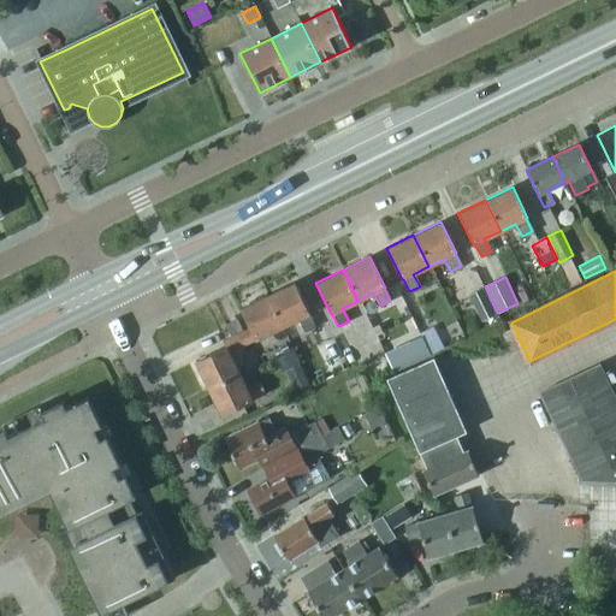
[(295,283),(267,296),(283,327),(298,320),(304,332),(315,327),(295,283)]
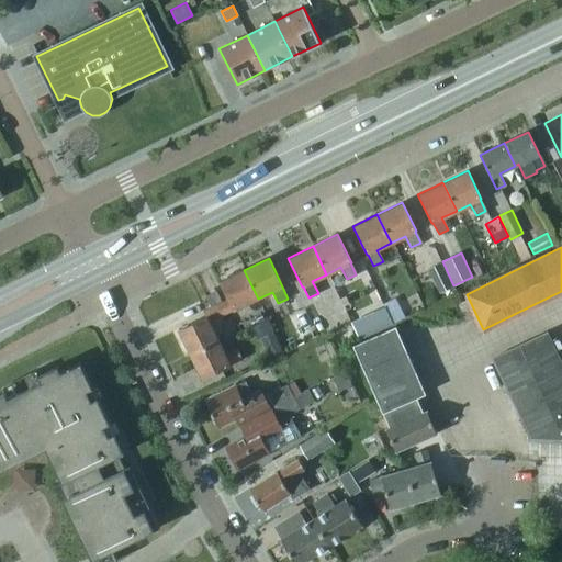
[(441,262),(428,268),(440,292),(451,287),(452,285),(441,262)]
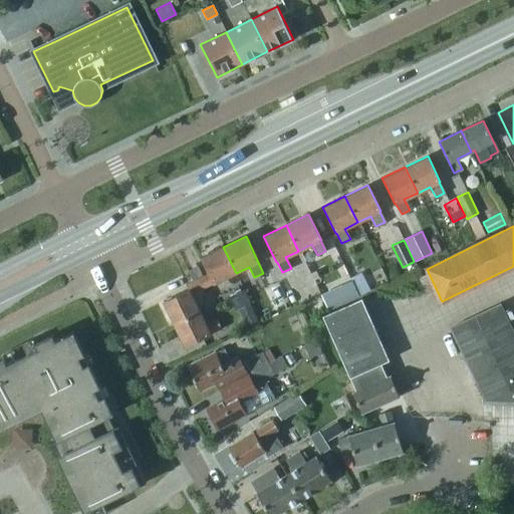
[(208,274),(198,279),(203,289),(213,284),(236,273),(223,247),(201,257),(208,274)]
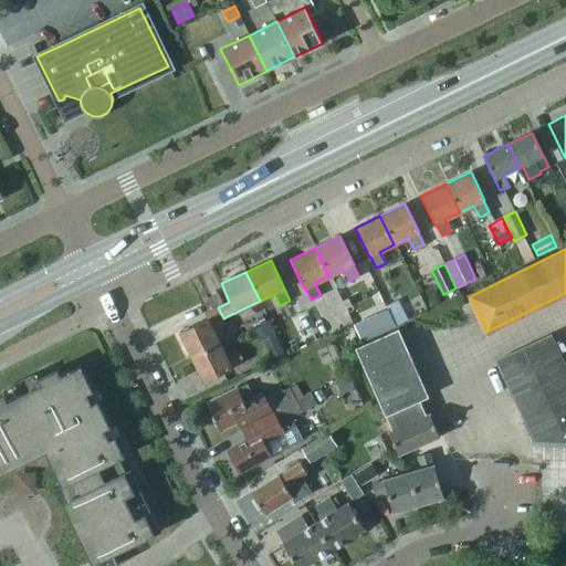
[(211,325),(223,318),(218,307),(205,313),(207,318),(179,332),(191,356),(220,343),(211,325)]
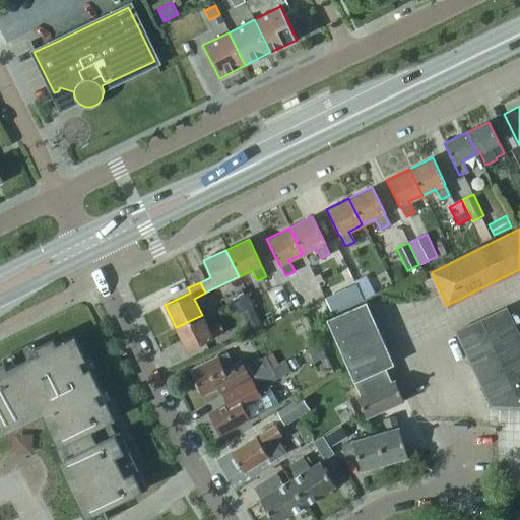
[(390,381),(384,368),(392,364),(366,303),(326,320),(360,394),(355,396),(366,417),(403,400),(393,380),(390,381)]
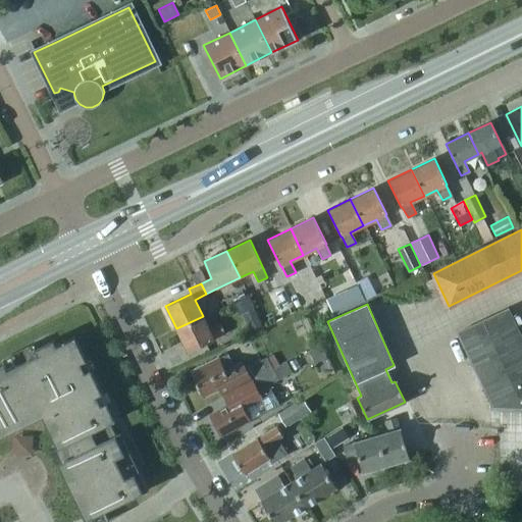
[(250,332),(261,326),(253,308),(242,313),(250,332)]
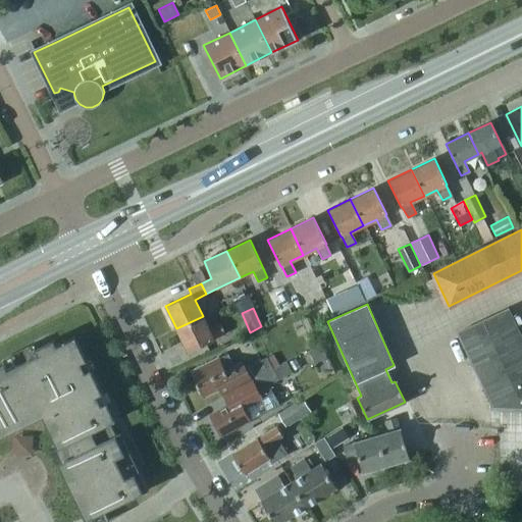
[(492,406),(492,410),(521,411),(521,341),(507,309),(457,332),(492,406)]
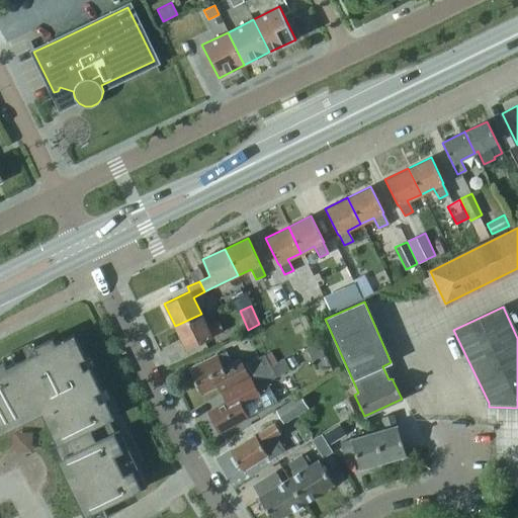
[(207,327),(201,314),(175,326),(186,349),(223,332),(219,322),(207,327)]
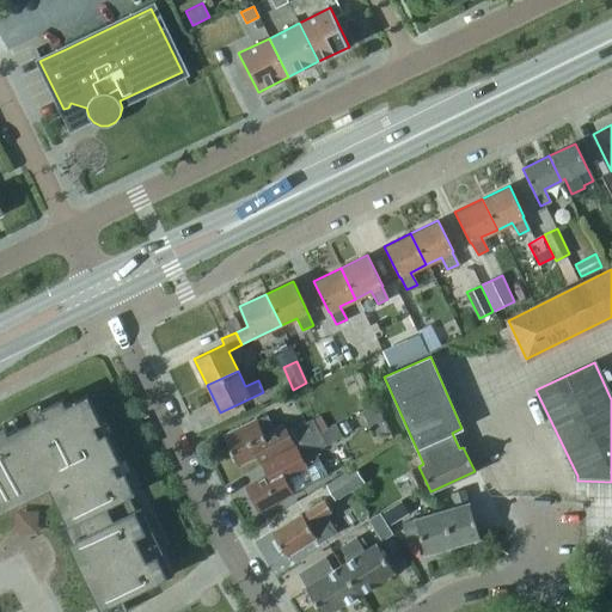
[(0,510),(49,488),(66,524),(60,526),(101,611),(121,611),(128,610),(122,598),(173,573),(163,550),(157,554),(146,532),(152,528),(141,506),(135,509),(128,495),(135,493),(92,405),(81,410),(77,399),(66,404),(62,397),(0,427),(0,510)]
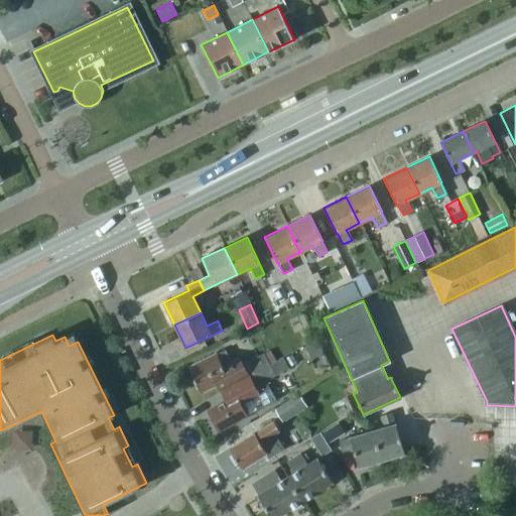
[(217,384),(220,390),(268,363),(263,355),(242,365),(238,357),(230,361),(224,350),(216,354),(188,367),(194,378),(194,381),(197,387),(199,389),(201,392),(217,384)]
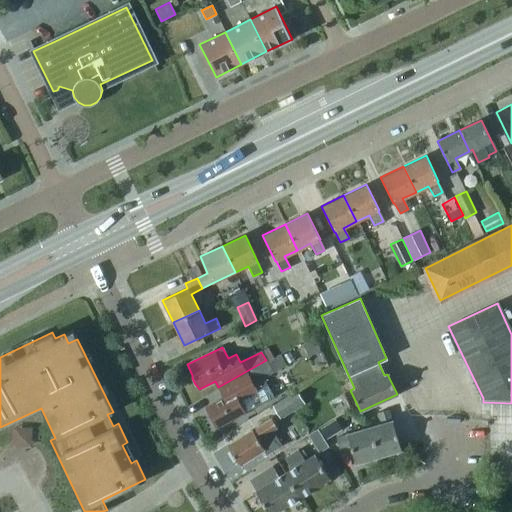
[(218,387),(223,396),(205,407),(216,427),(273,396),(263,377),(273,372),(266,360),(218,387)]
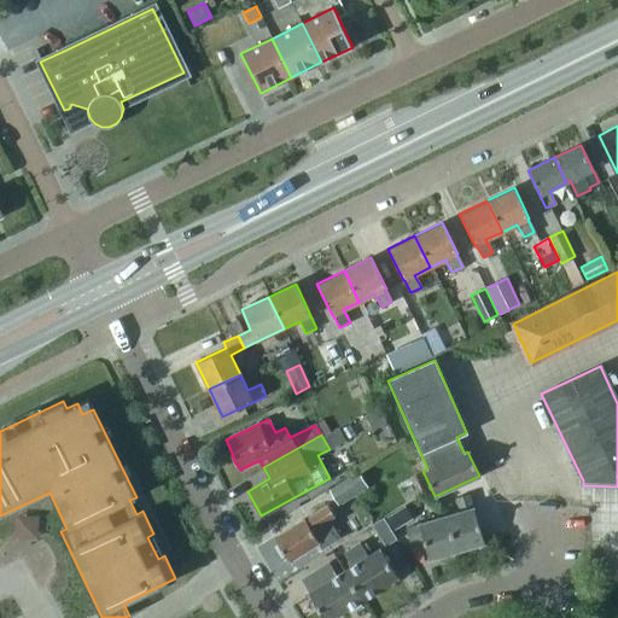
[(328,490),(338,506),(368,488),(359,471),(328,490)]
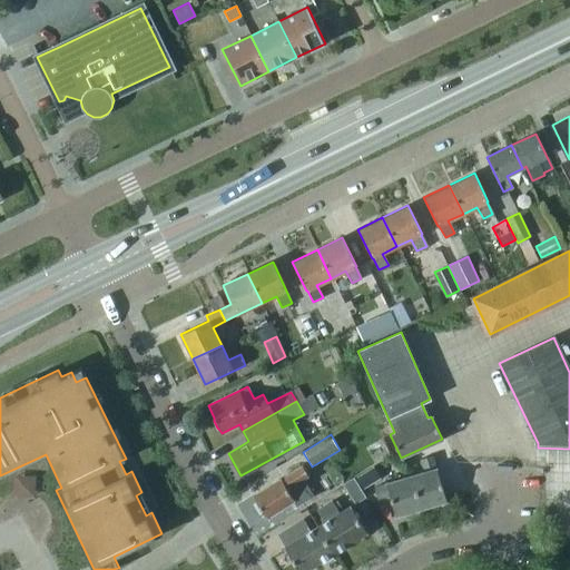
[(422,471),(410,475),(420,509),(445,501),(435,468),(434,469),(431,457),(419,460),(422,471)]
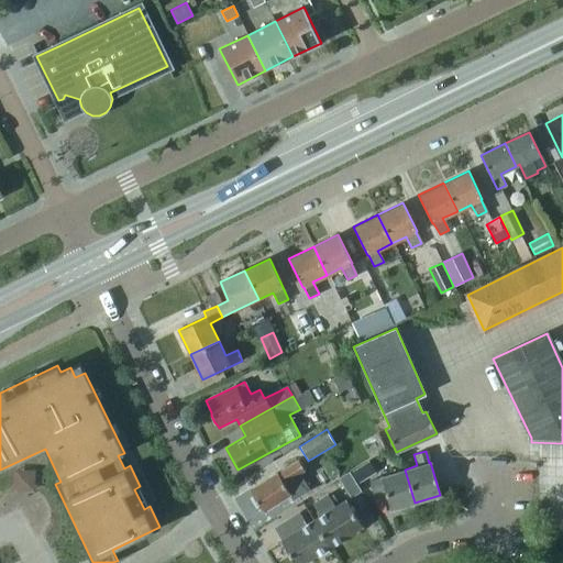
[(299,474),(304,471),(297,461),(277,473),(277,472),(250,489),(263,511),(291,495),(294,499),(309,489),(299,474)]
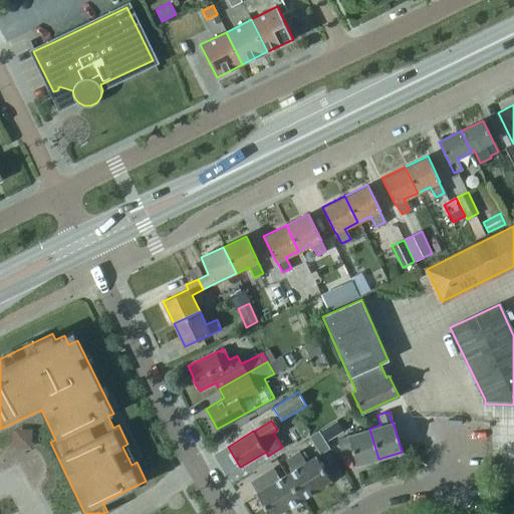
[(327,441),(342,431),(336,421),(320,430),(327,441)]
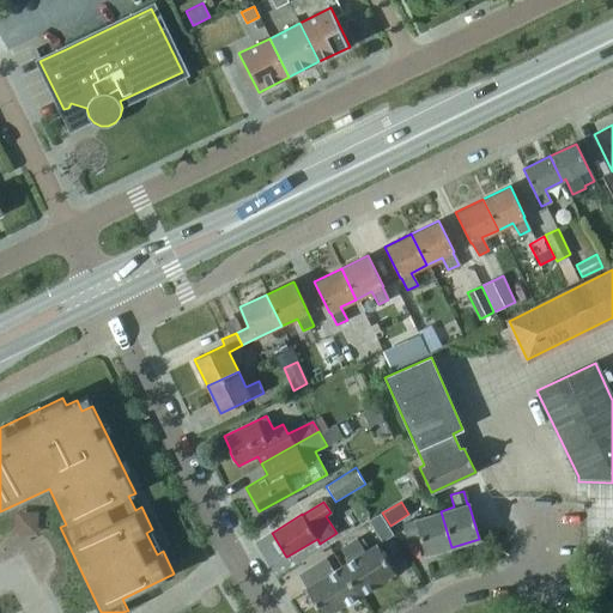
[(425,556),(451,547),(441,511),(413,520),(401,525),(405,536),(418,533),(425,556)]
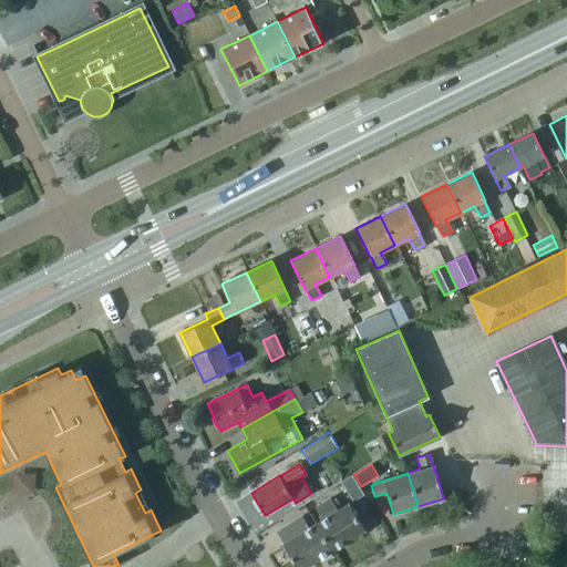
[(340,482),(352,502),(363,495),(350,475),(340,482)]
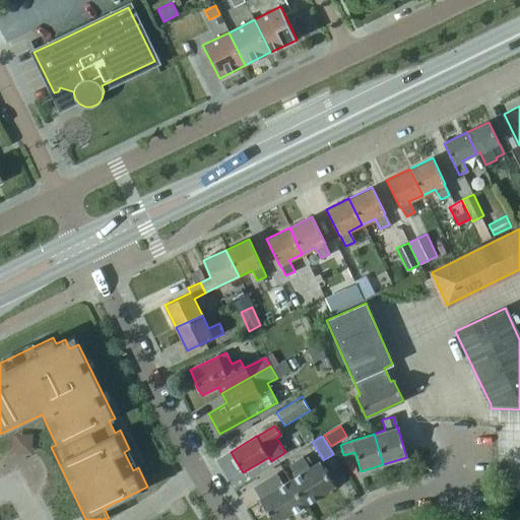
[(296,476),(288,480),(304,505),(321,494),(325,495),(329,492),(330,489),(334,486),(319,461),(308,468),(302,457),(288,465),(296,476)]
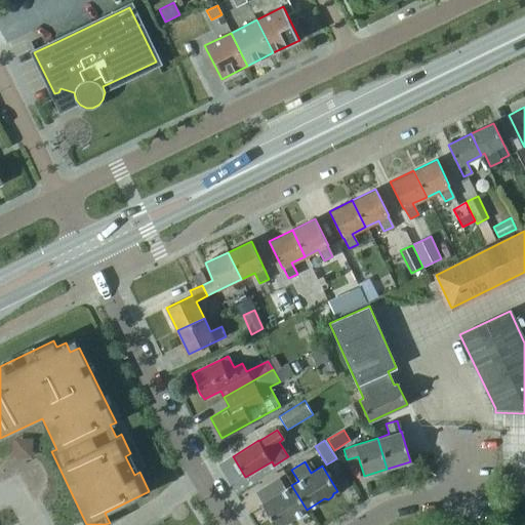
[(307,510),(291,485),(285,488),(278,478),(255,492),(263,502),(261,503),(274,524),(286,524),(288,524),(289,521),(307,510)]
